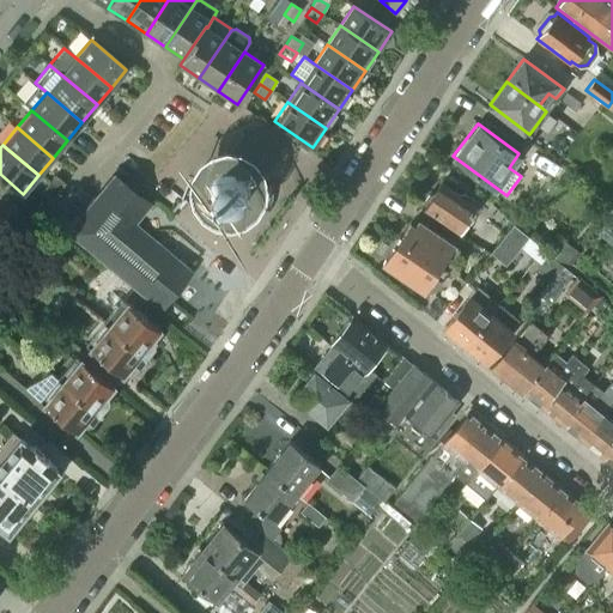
[(189,271),(152,240),(134,224),(138,220),(138,217),(135,214),(138,212),(137,202),(134,200),(137,198),(135,194),(113,175),(67,231),(159,307),(189,271)]
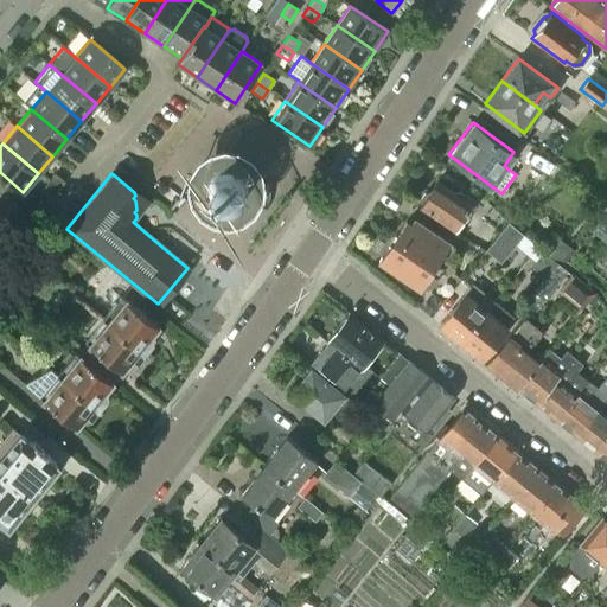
[(64,183),(55,174),(48,181),(58,190),(64,183)]
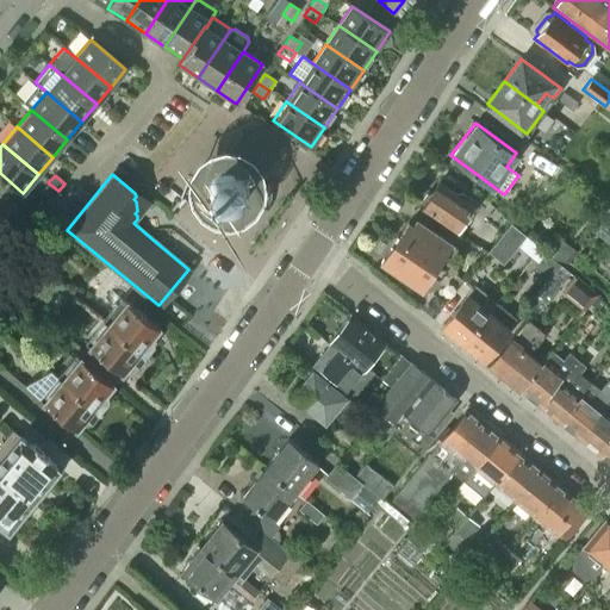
[(246,203),(247,199),(246,197),(244,192),(243,187),(240,184),(236,181),(232,179),(230,178),(229,178),(228,178),(225,178),(224,178),(219,178),(215,179),(211,181),(207,185),(204,188),(201,192),(200,197),(200,201),(201,206),(203,210),(205,215),(209,218),(212,221),(216,223),(221,223),(225,223),(230,223),(235,221),(238,218),(241,215),(243,211),(244,209),(246,205),(246,203)]
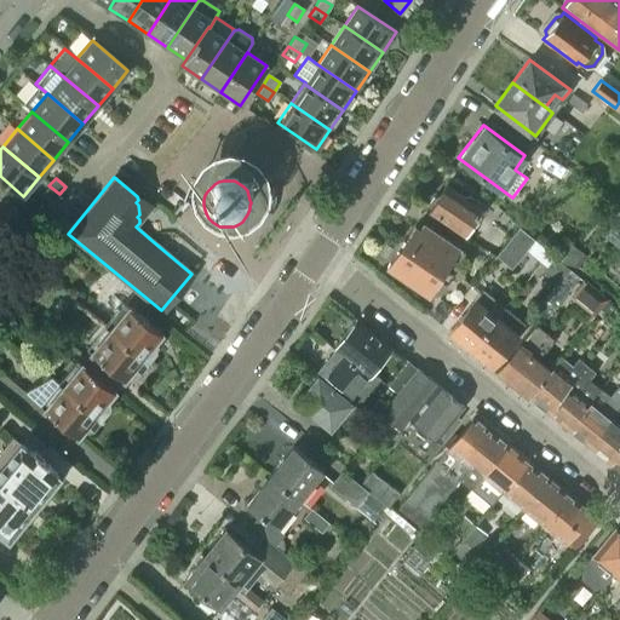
[(52,204),(59,194),(49,185),(41,195),(52,204)]
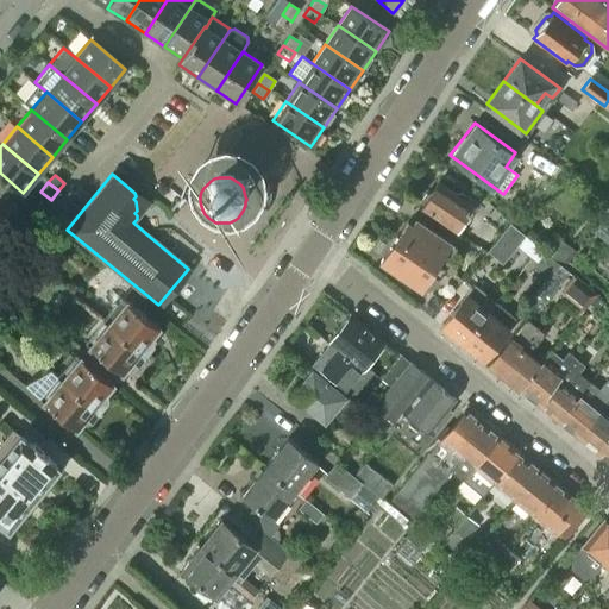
[(456,232),(472,207),(465,201),(465,196),(459,194),(454,195),(437,183),(429,194),(425,195),(421,201),(421,206),(420,208),(456,232)]
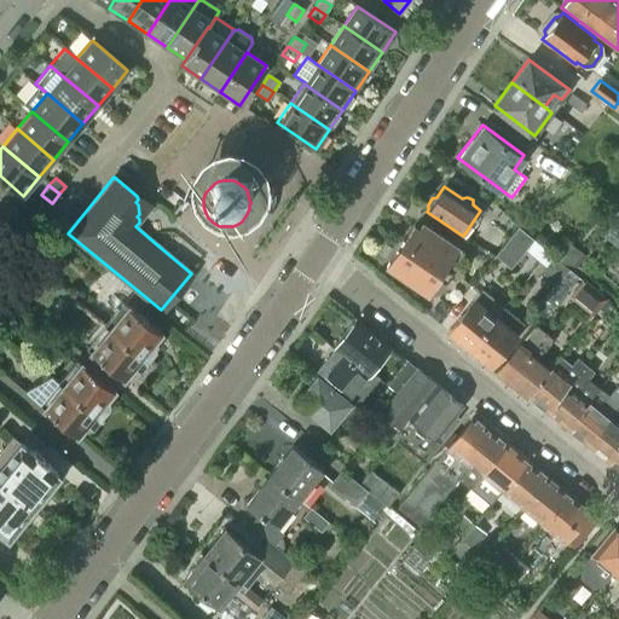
[(451,258),(456,261),(463,252),(422,224),(418,230),(414,226),(403,242),(444,270),(451,258)]
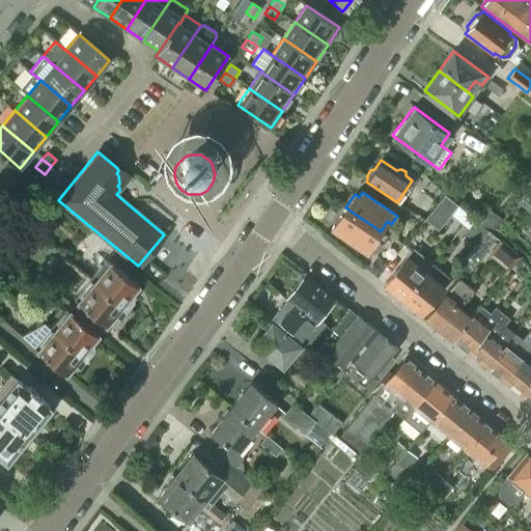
[(442,224),(457,206),(444,196),(424,220),(438,230),(442,224)]
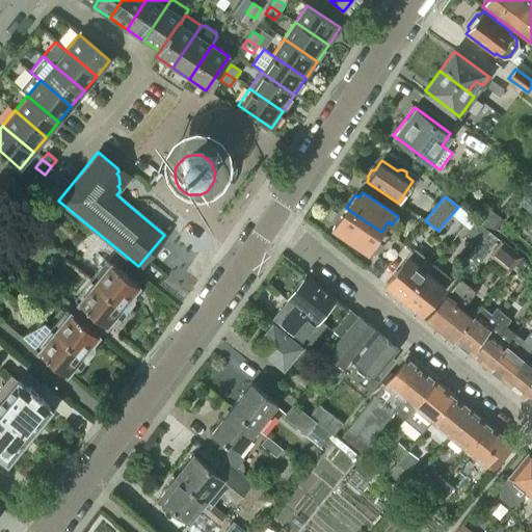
[(368,253),(381,232),(346,208),(333,229),(368,253)]
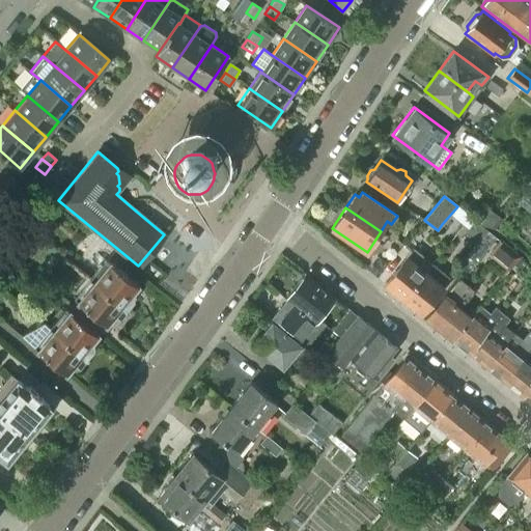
[(465,233),(477,244),(487,231),(475,222),(465,233)]
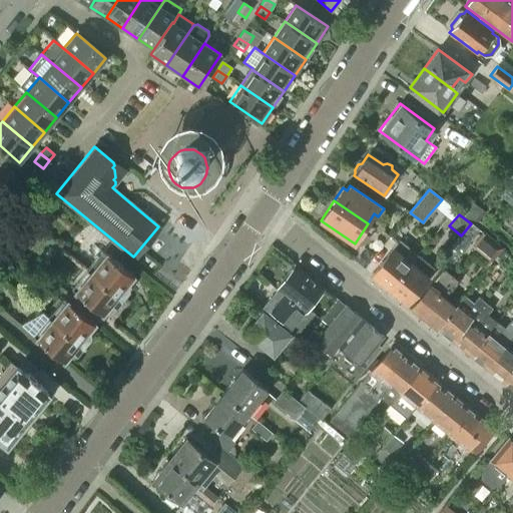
[(450,268),(480,230),(471,223),(461,235),(452,247),(441,261),(450,268)]
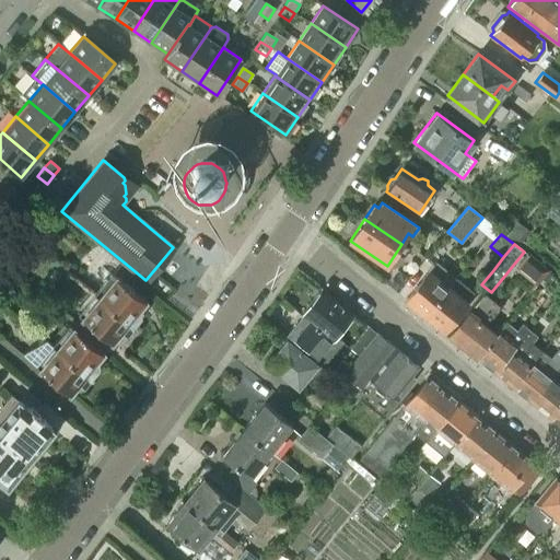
[(527,255),(516,269),(536,284),(548,271),(527,255)]
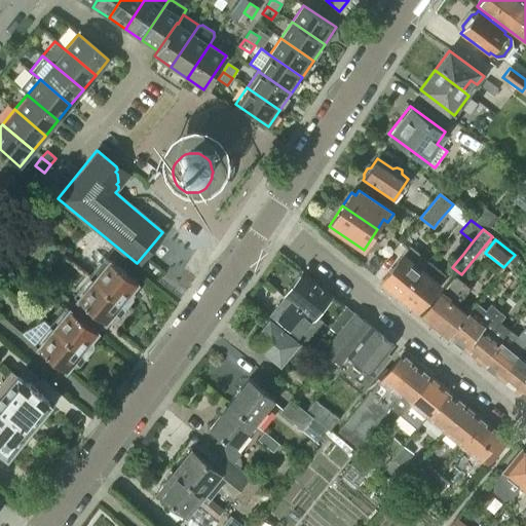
[(399,297),(427,261),(409,247),(380,283),(399,297)]
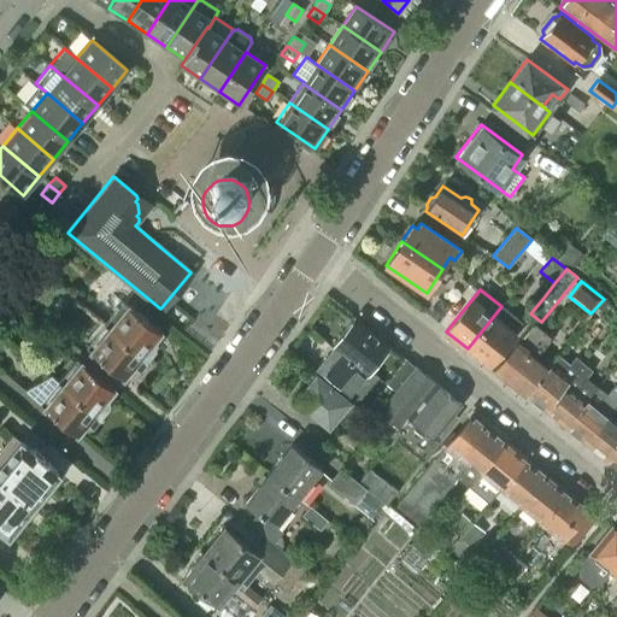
[(599,310),(610,318),(616,310),(606,300),(599,310)]
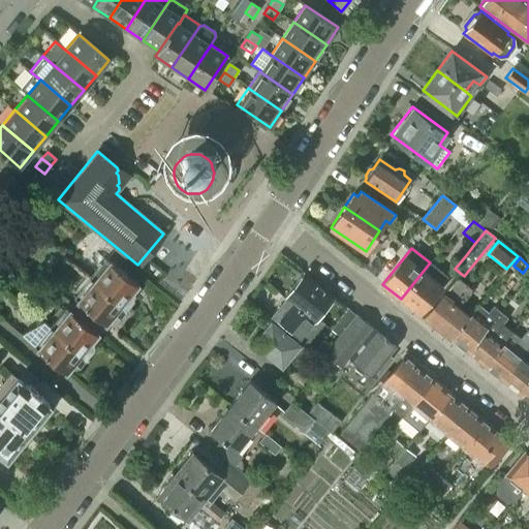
[(137,284),(109,260),(105,258),(90,278),(124,307),(131,298),(131,291),(137,284)]
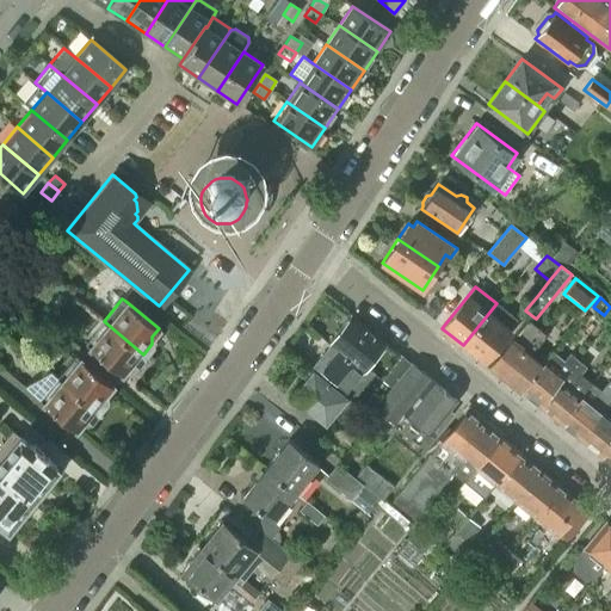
[(483,362),(517,321),(497,303),(463,345),(483,362)]
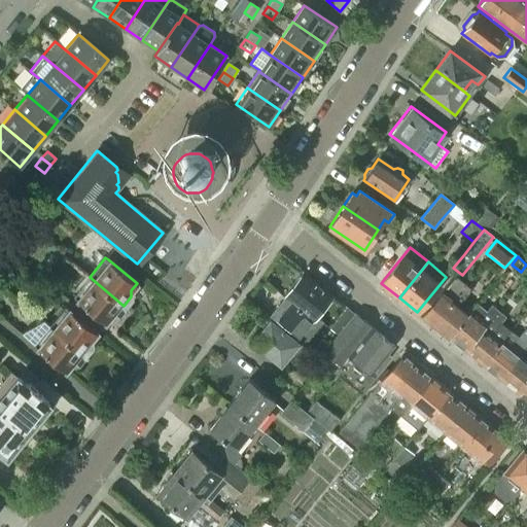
[(315,316),(331,295),(303,272),(282,296),(283,297),(312,320),(315,316)]
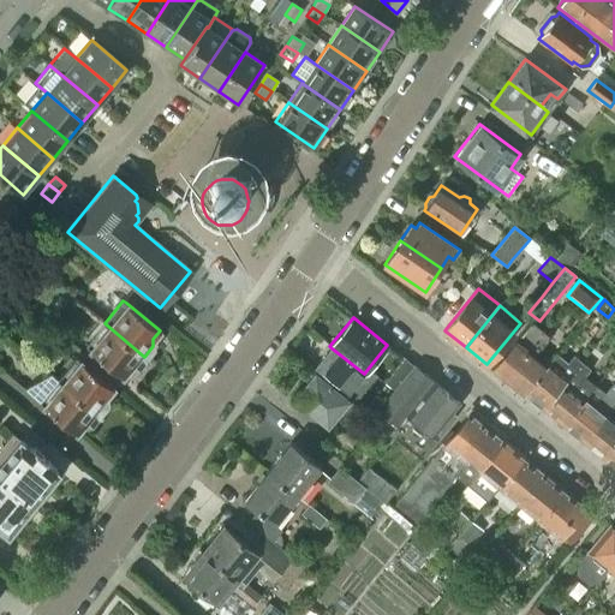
[(523,394),(545,368),(533,358),(549,339),(530,322),(493,369),(523,394)]
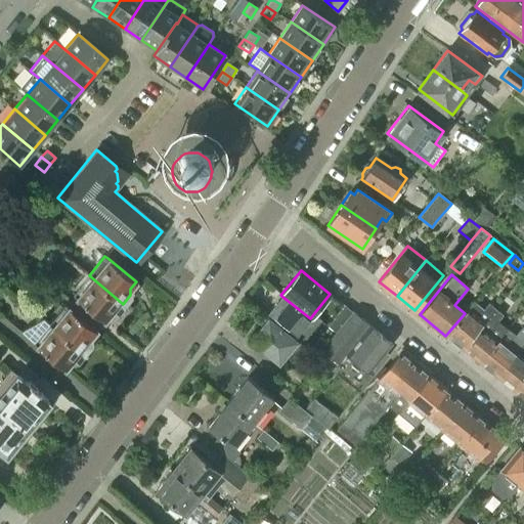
[(123,304),(89,275),(73,295),(104,320),(111,313),(116,312),(123,304)]
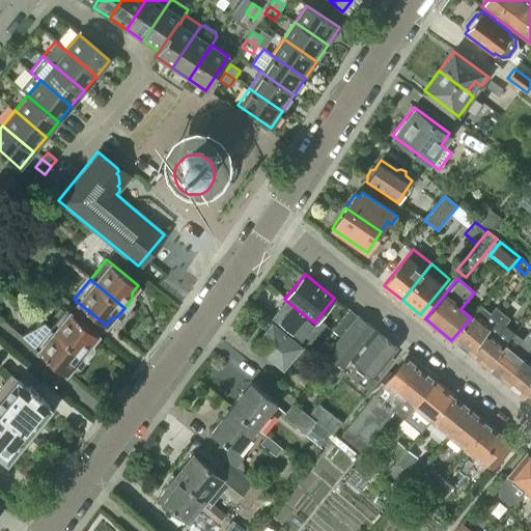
[(314,323),(285,300),(273,316),(298,336),(303,330),(314,338),(325,325),(317,318),(314,323)]
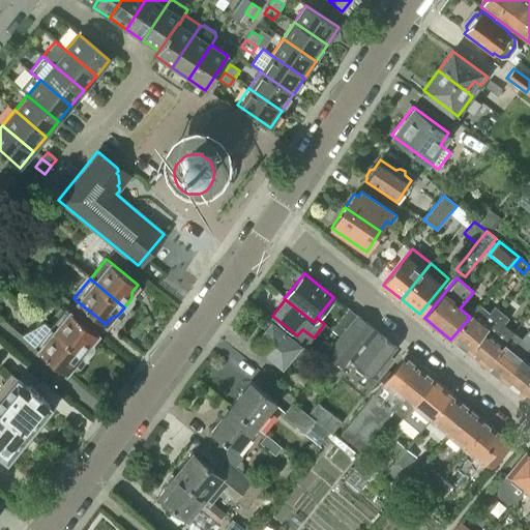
[(450,340),(468,353),(501,313),(494,307),(490,312),(479,304),(470,317),(450,340)]
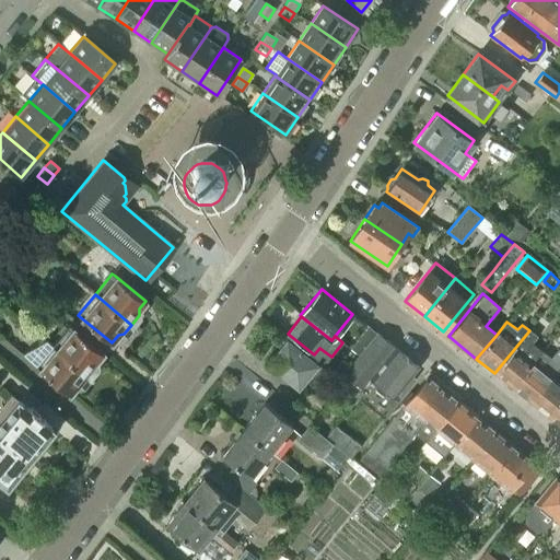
[(103,352),(69,325),(53,345),(46,339),(45,340),(89,376),(96,366),(96,360),(103,352)]
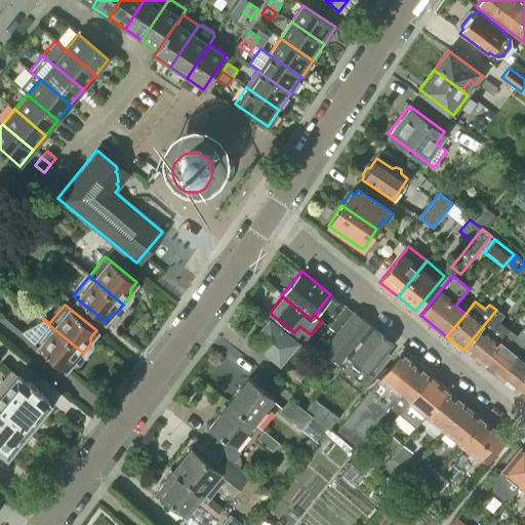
[(328,327),(341,311),(334,305),(321,321),(328,327)]
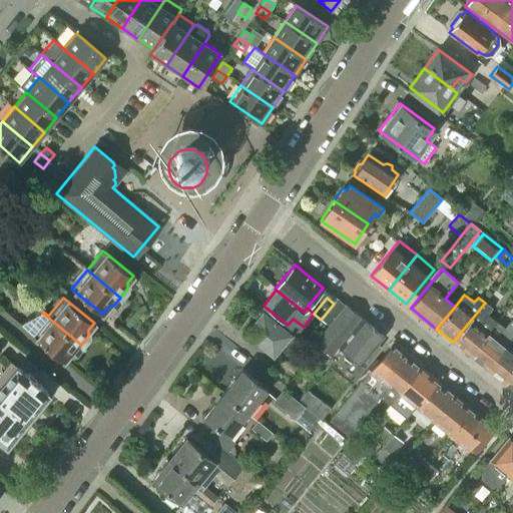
[(469,356),(496,323),(486,314),(491,308),(485,303),(453,342),(469,356)]
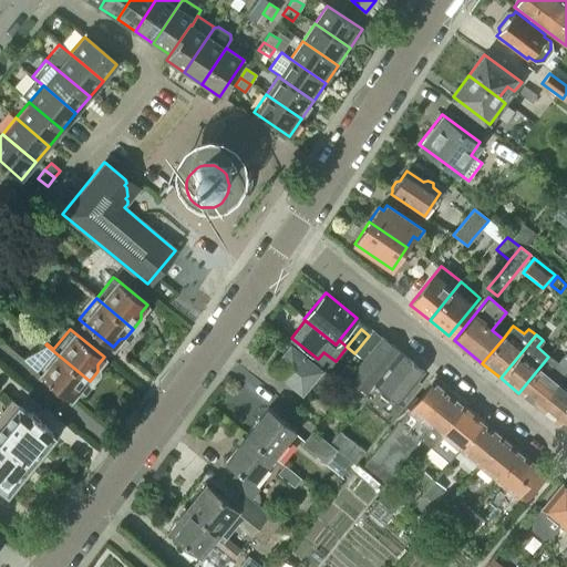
[(370,400),(404,358),(382,339),(356,372),(348,381),(370,400)]
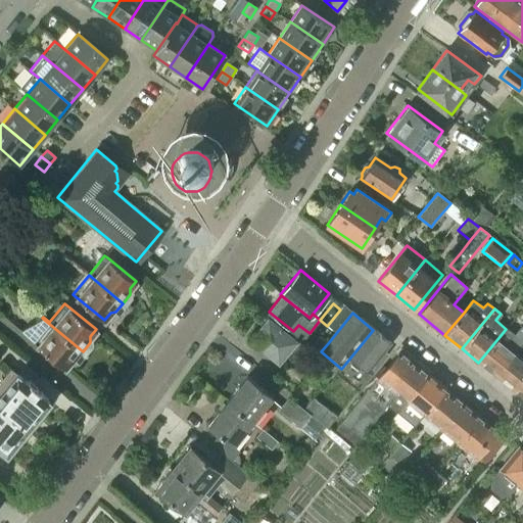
[(83,351),(42,318),(34,329),(30,326),(20,331),(64,368),(70,361),(77,360),(83,351)]
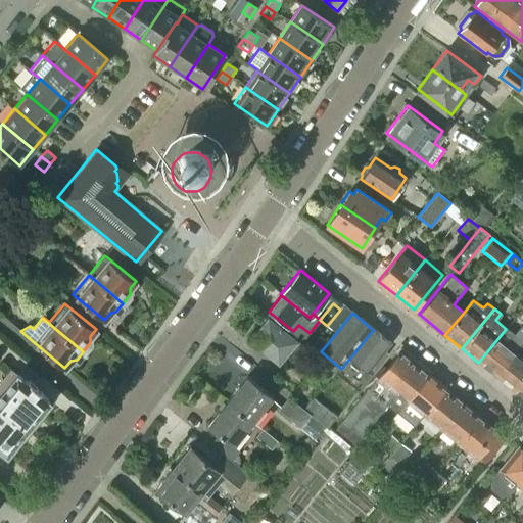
[(300,343),(268,318),(249,339),(278,363),(289,350),(292,352),(300,343)]
